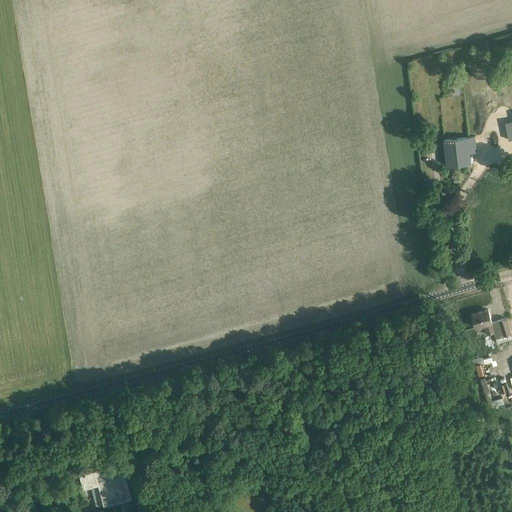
[(470,152),(477,151),(475,136),(444,140),(447,165),(471,163),(470,152)]
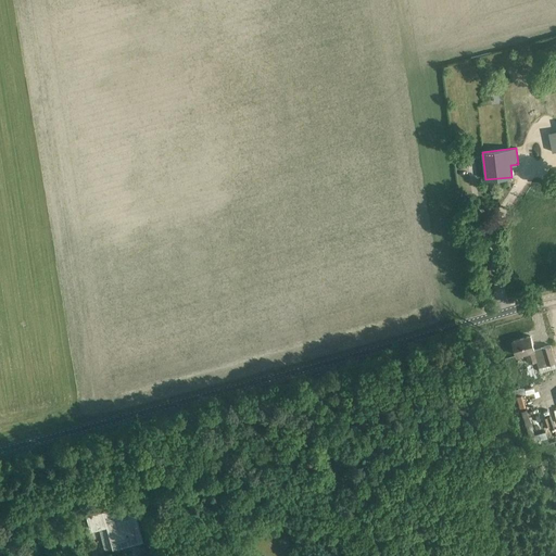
[(555,362),(553,356),(551,345),(534,350),(530,336),(513,341),(516,352),(517,355),(526,352),(529,363),(536,361),(539,367),(555,362)]
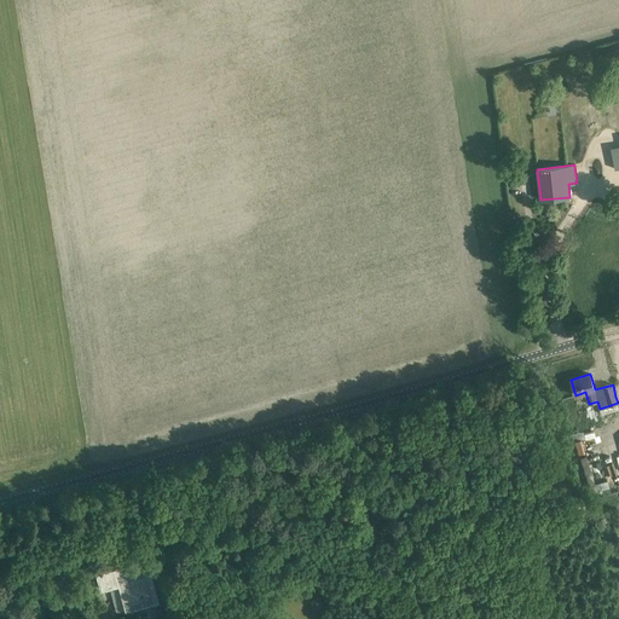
[(578,455),(584,452),(582,440),(574,443),(578,455)]
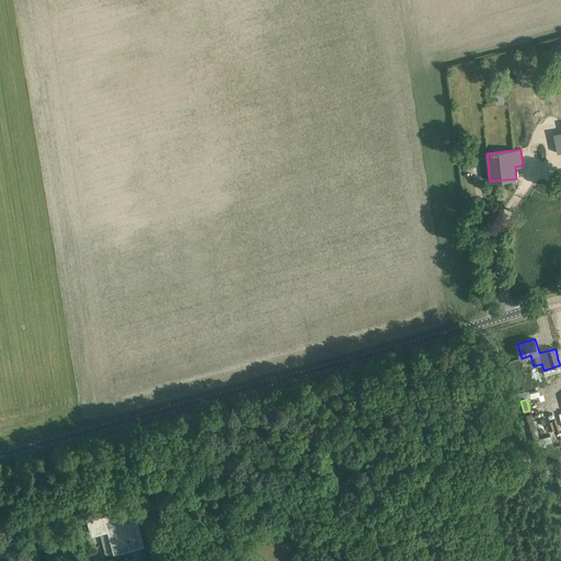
[(551,411),(542,412),(547,434),(558,433),(556,422),(553,422),(551,411)]
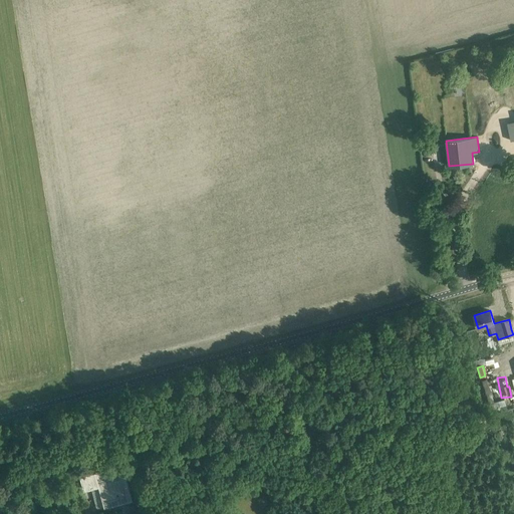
[(487,378),(482,380),(486,395),(489,405),(494,403),(491,394),(487,378)]
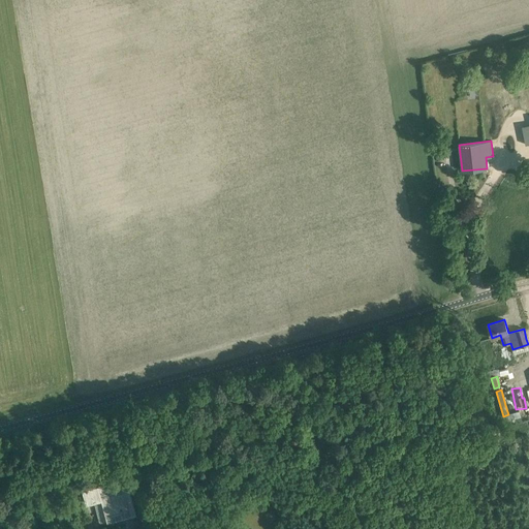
[(135,514),(129,492),(127,481),(98,489),(98,487),(82,491),(85,503),(93,501),(97,522),(135,514)]
